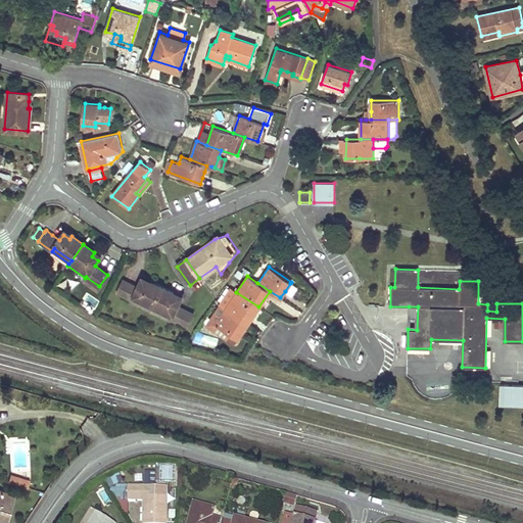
[(153,305),(161,288),(150,282),(148,286),(141,282),(138,288),(123,280),(116,293),(133,300),(134,296),(153,305)]
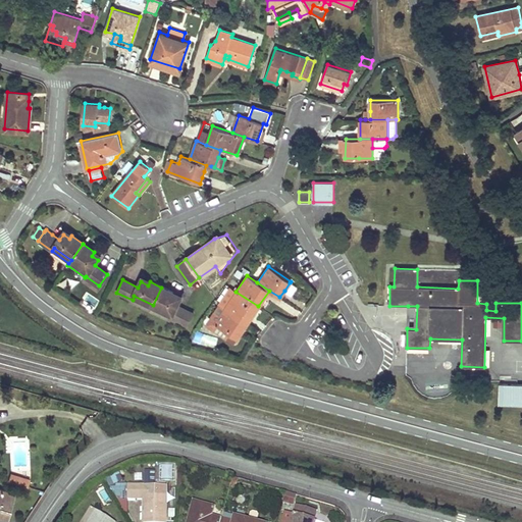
[(296,286),(290,282),(284,291),(291,295),(296,286)]
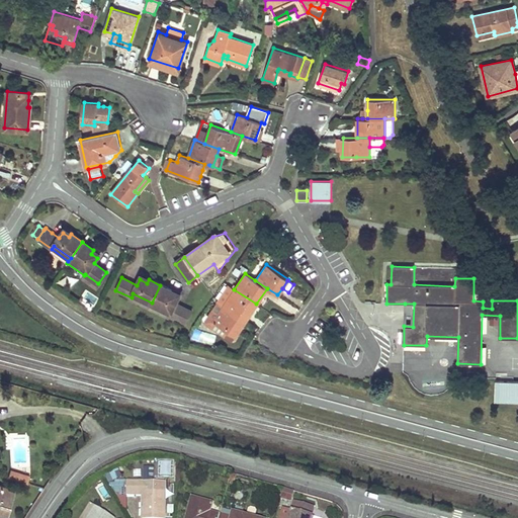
[(160,285),(152,303),(171,312),(169,316),(177,320),(183,308),(175,304),(177,298),(174,296),(170,294),(172,291),(160,285)]
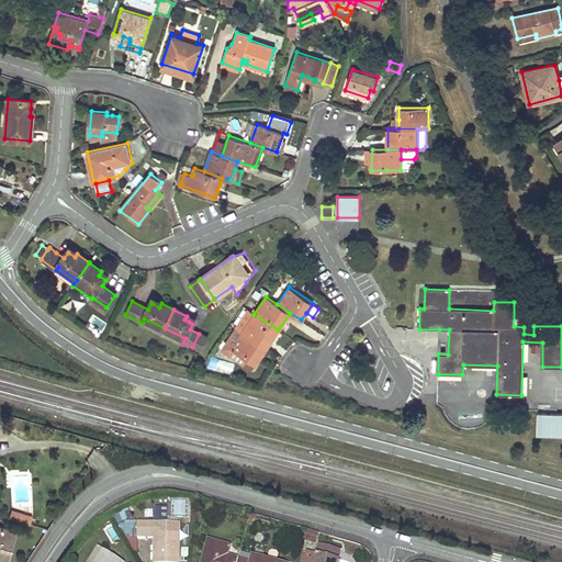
[(254,314),(248,310),(236,327),(243,330),(254,314)]
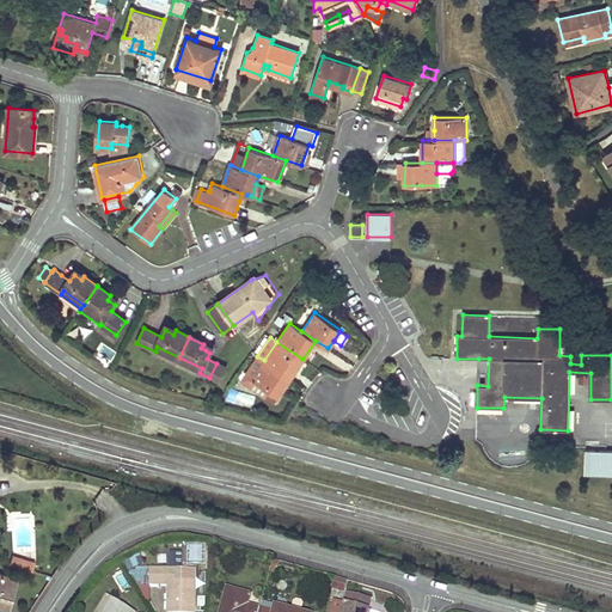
[(291,378),(297,368),(303,359),(276,342),(264,360),(291,378)]
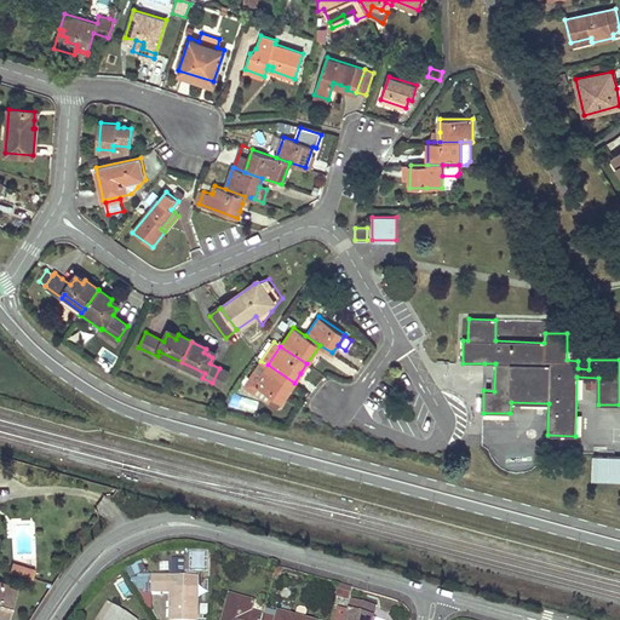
[(158,356),(156,359),(178,369),(182,362),(159,351),(158,356)]
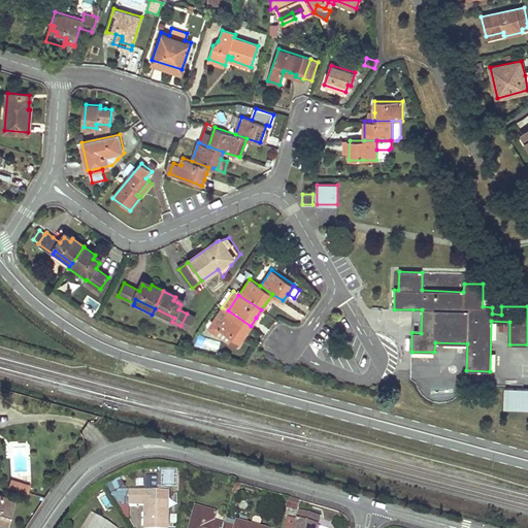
[(172,322),(174,318),(155,308),(152,315),(171,324),(172,322)]
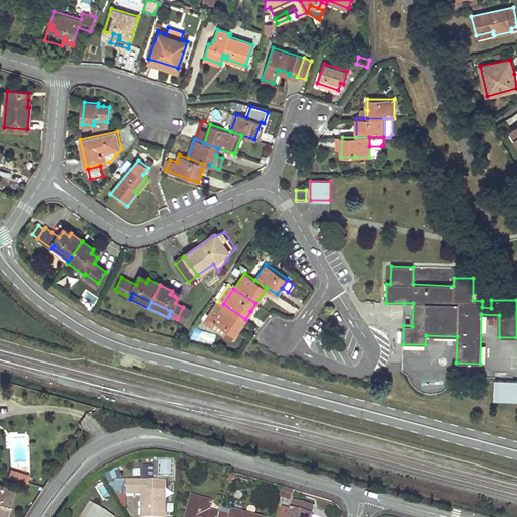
[(404,303),(403,325),(412,326),(413,303),(404,303)]
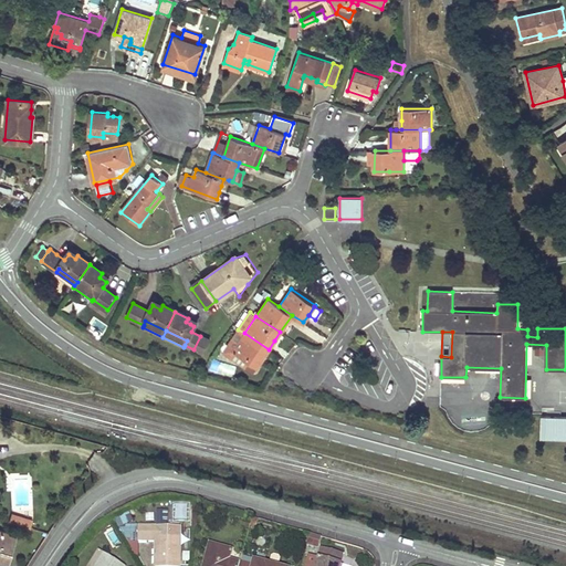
[(257,367),(269,349),(244,333),(239,342),(232,338),(223,353),(244,366),(248,362),(257,367)]
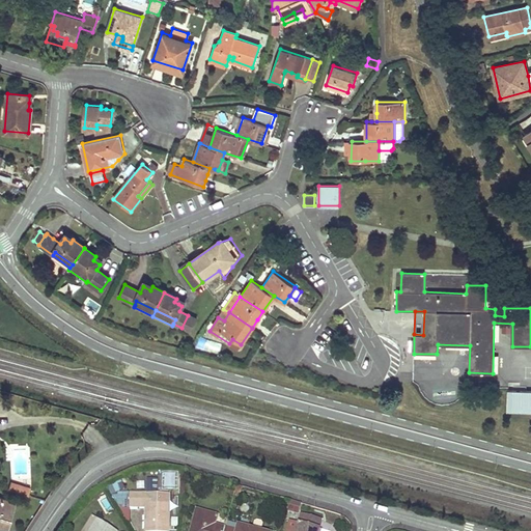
[(188,315),(182,328),(190,332),(196,319),(188,315)]
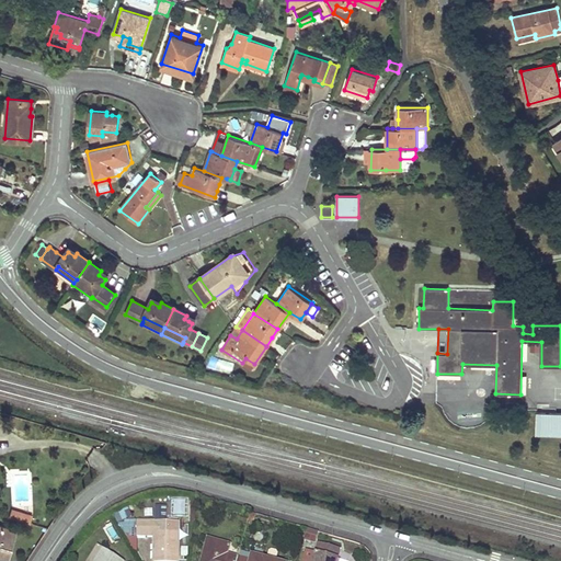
[(231,374),(235,363),(212,355),(207,367),(231,374)]
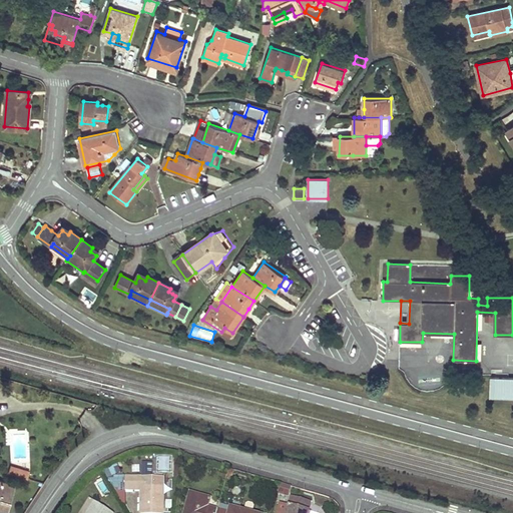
[(490,396),(512,397),(512,377),(491,376),(490,396)]
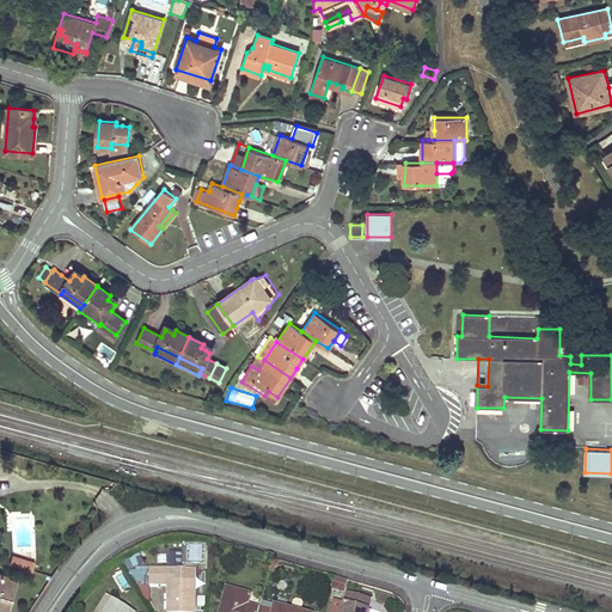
[(181,565),(181,550),(169,550),(170,565),(181,565)]
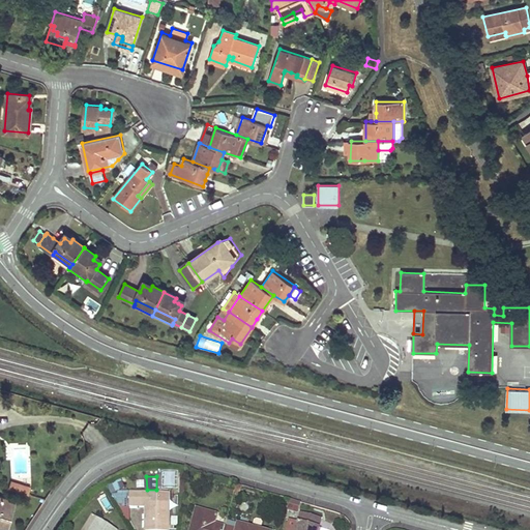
[(129,506),(129,493),(121,493),(121,506),(129,506)]
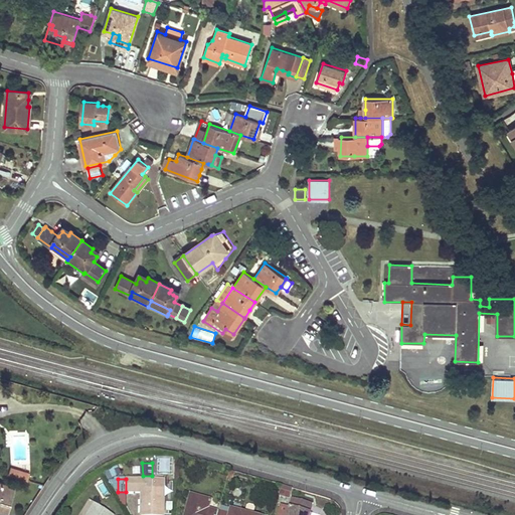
[(126,479),(126,492),(142,492),(141,514),(162,514),(163,479),(126,479)]
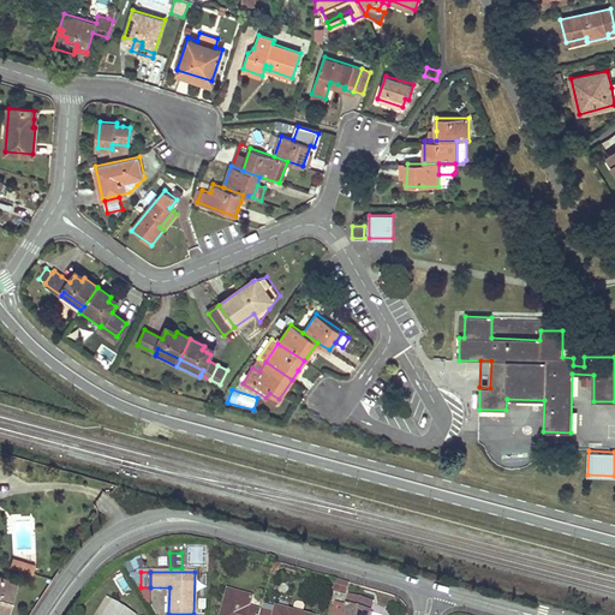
[(0,608),(9,611),(17,583),(0,577),(0,608)]
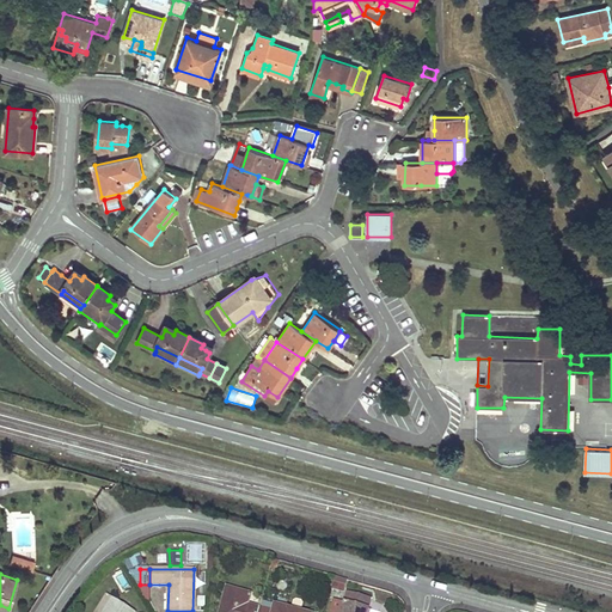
[(343,591),(347,581),(336,577),(332,588),(343,591)]
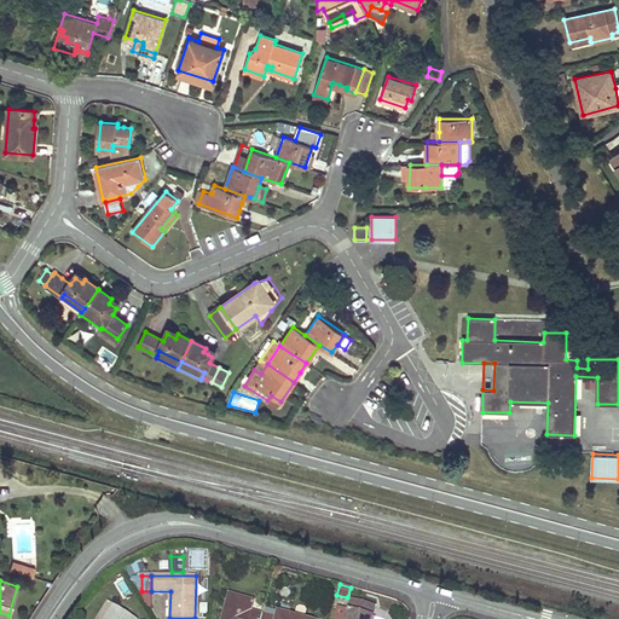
[(250,613),(253,602),(230,596),(223,618),(261,618),(262,617),(250,613)]
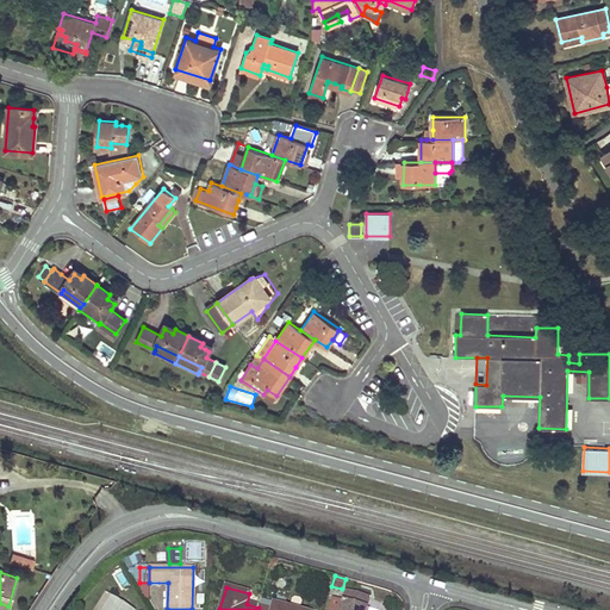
[(367,608),(371,597),(347,590),(344,601),(367,608)]
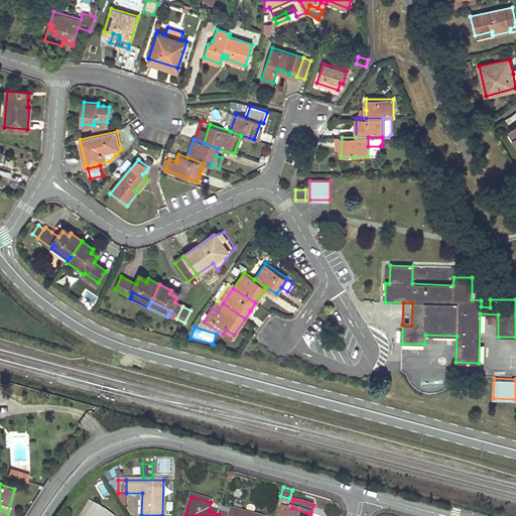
[(90,502),(82,515),(88,515),(95,505),(90,502)]
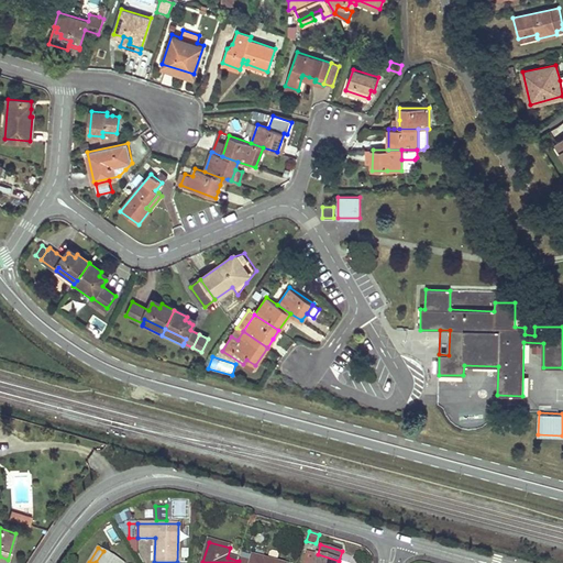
[(122,562),(103,551),(96,562),(122,562)]
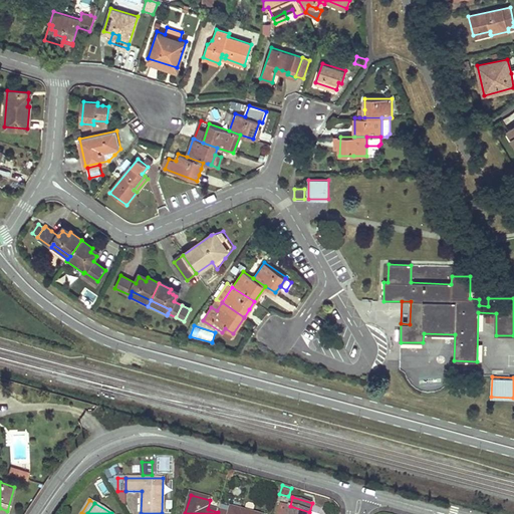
[(287,513),(290,506),(280,503),(277,513),(287,513)]
